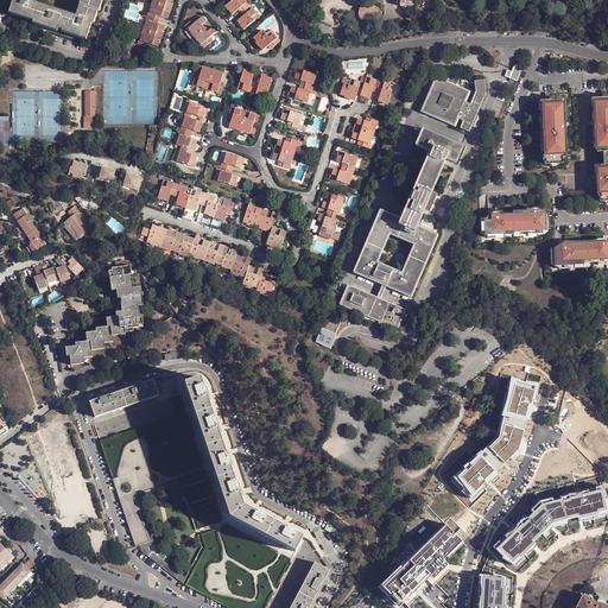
[(96,8),(80,2),(76,14),(32,0),(12,0),(10,10),(35,18),(33,20),(58,29),(58,27),(63,29),(88,37),(93,21),(96,8)]
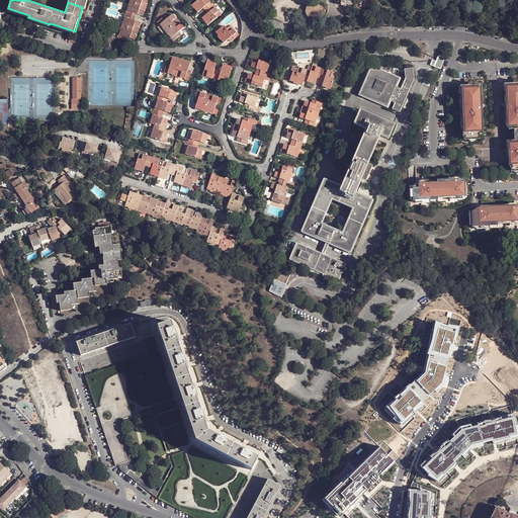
[(211,0),(196,0),(193,3),(196,7),(195,8),(197,11),(203,6),(204,5),(207,8),(213,2),(211,0)]
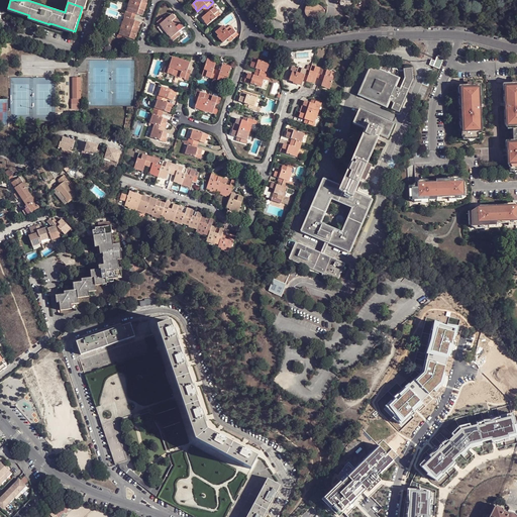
[(144,6),(129,1),(128,3),(126,9),(125,9),(124,12),(133,15),(134,12),(136,12),(142,14),(144,9),(143,8),(144,6)]
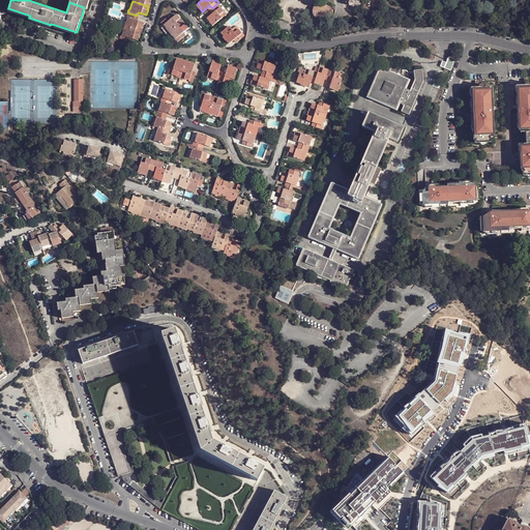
[(212,8),(213,10),(212,12),(207,17),(210,21),(211,20),(214,23),(226,13),(224,10),(221,5),(218,2),(212,8)]
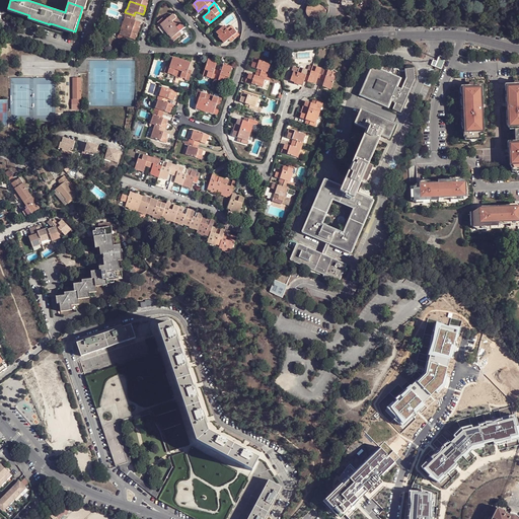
[(327,6),(310,2),(310,3),(308,7),(305,11),(325,16),(327,6)]
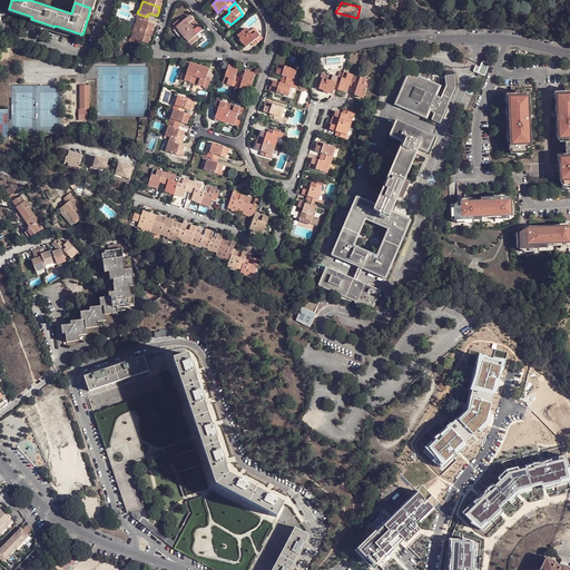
[(32,17),(9,9),(8,11),(31,19),(32,17)]
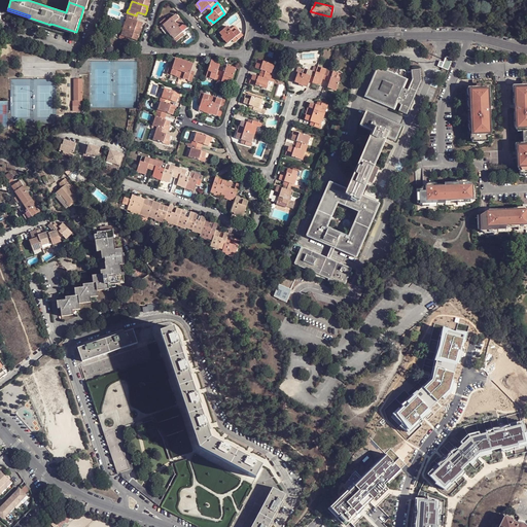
[(126,15),(128,15),(126,21),(124,25),(139,30),(140,26),(142,27),(143,22),(137,20),(135,19),(136,15),(127,12),(126,15)]
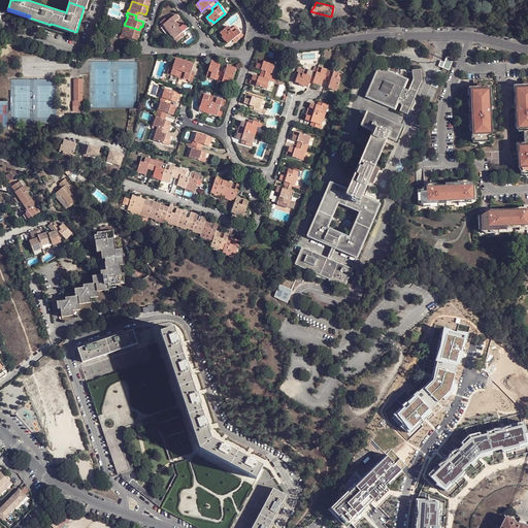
[(170,30),(182,21),(179,18),(179,17),(176,13),(171,18),(170,19),(168,15),(162,21),(164,24),(164,23),(167,27),(168,27),(170,30)]
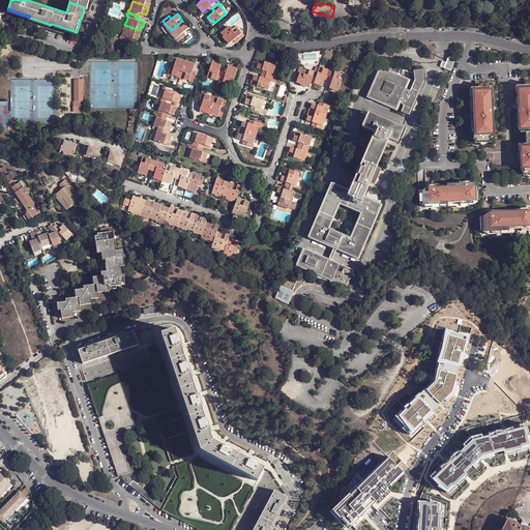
[(51,25),(29,18),(28,20),(50,26),(51,25)]
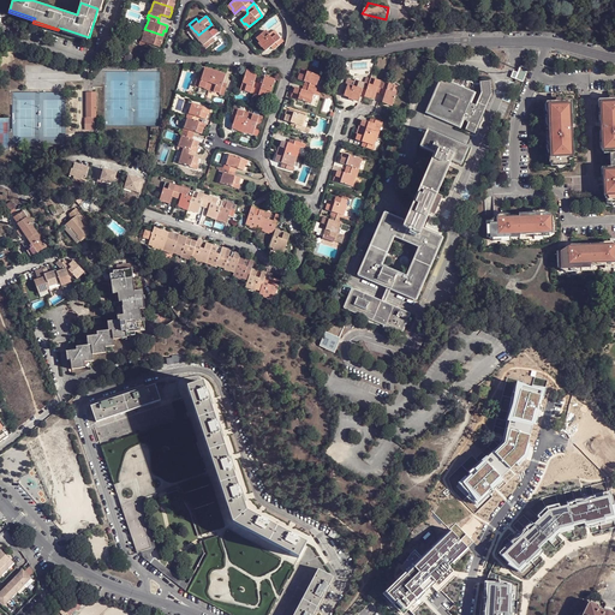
[(212,24),(198,35),(202,39),(201,39),(207,46),(214,40),(212,37),(213,36),(219,30),(215,27),(214,28),(212,24)]
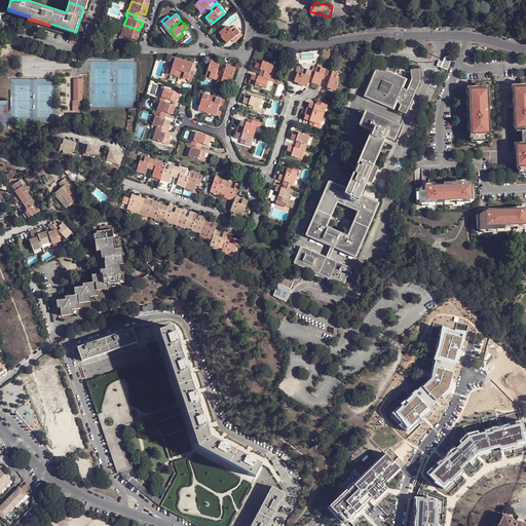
[(76,32),(54,25),(53,26),(75,33),(76,32)]
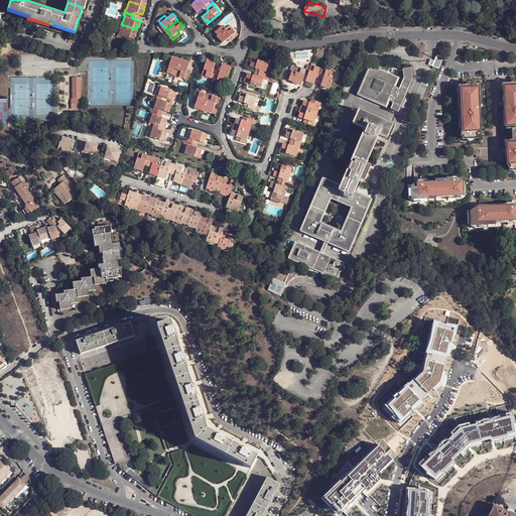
[(136,29),(121,24),(120,28),(118,33),(118,32),(116,36),(125,39),(126,36),(128,36),(134,39),(136,33),(135,33),(136,29)]
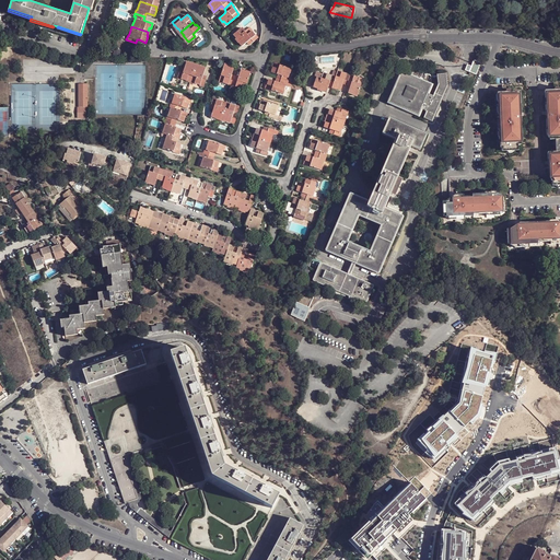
[(235,34),(237,37),(241,41),(241,42),(244,45),(248,42),(251,39),(252,42),(258,36),(257,34),(256,35),(253,31),(252,32),(248,27),(245,31),(242,27),(235,34)]
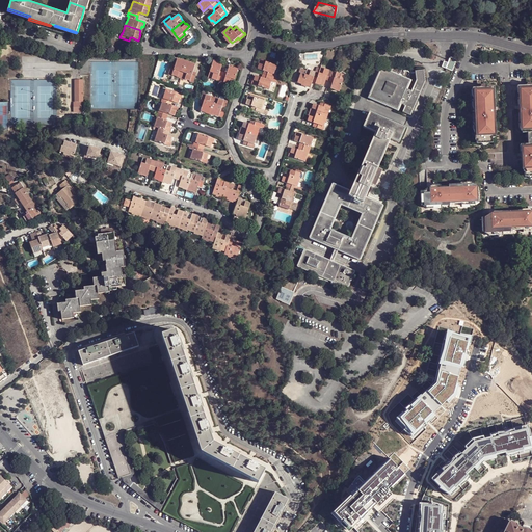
[(182,76),(187,62),(183,60),(183,59),(178,58),(176,63),(176,65),(173,64),(169,73),(173,74),(173,73),(179,75),(182,76)]
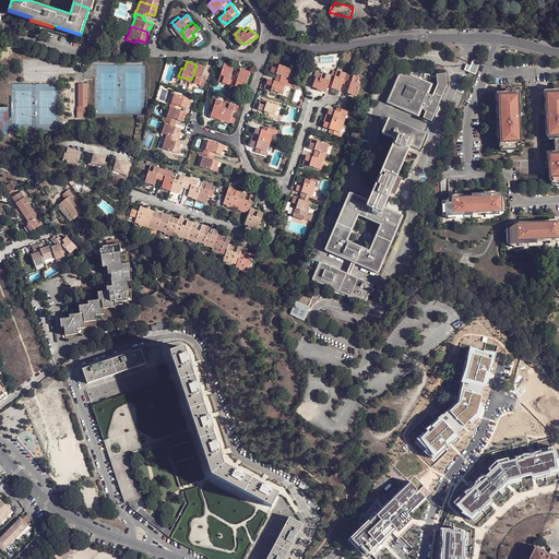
[(470,73),(475,75),(478,67),(477,66),(477,63),(473,62),(471,69),(466,67),(465,71),(470,72),(470,73)]
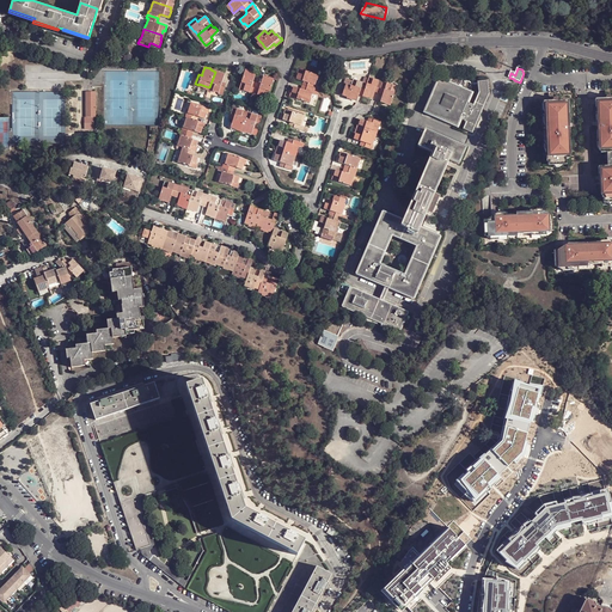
[(254,95),(257,84),(252,83),(254,80),(256,73),(250,71),(250,72),(245,69),(239,87),(244,89),(244,90),(250,92),(250,93),(254,95)]
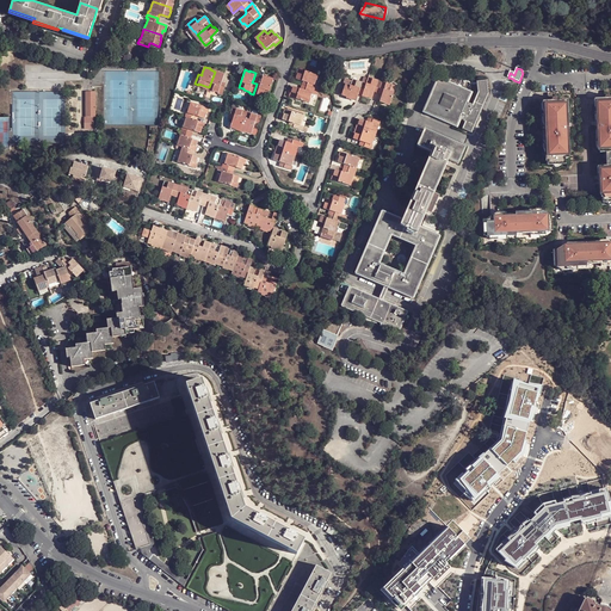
[(304,85),(316,90),(318,85),(316,85),(319,80),(318,80),(319,74),(302,69),(301,74),(300,73),(297,79),(304,81),(306,82),(304,85)]
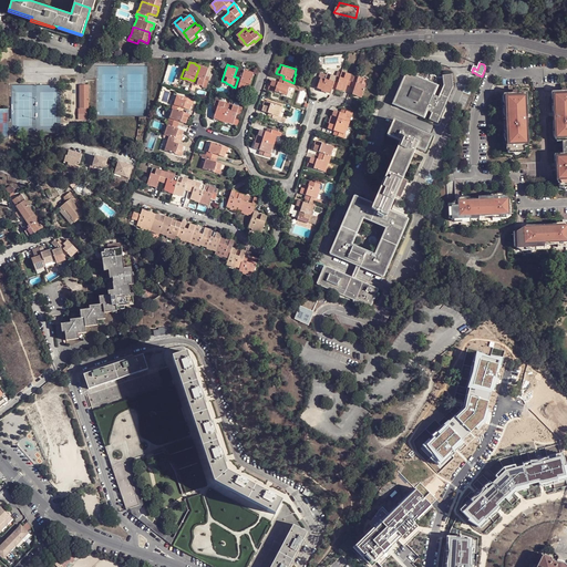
[(199,66),(194,81),(198,82),(197,83),(203,84),(203,85),(207,86),(209,78),(206,76),(206,74),(208,68),(204,66),(203,68),(199,66)]
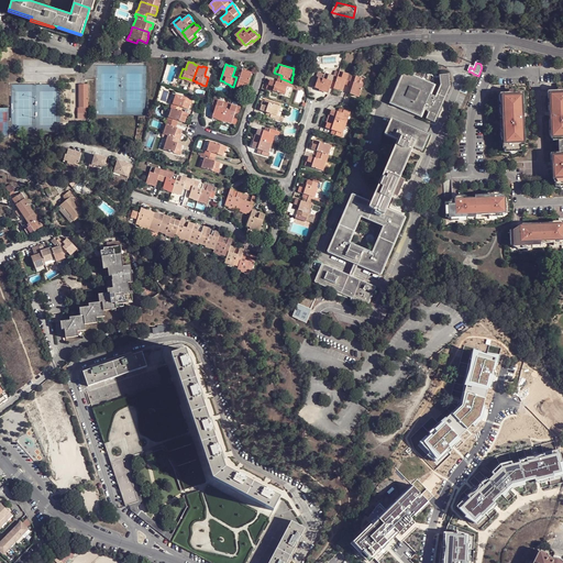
[(236,77),(233,87),(236,88),(236,87),(243,89),(243,88),(246,89),(252,73),(249,72),(249,70),(243,69),(241,76),(240,78),(236,77)]
